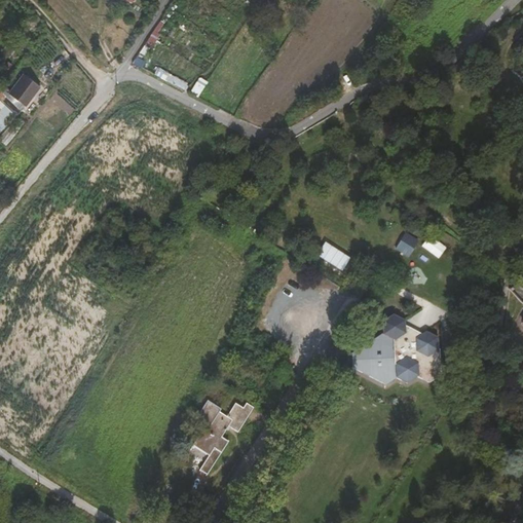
[(21,76),(5,95),(21,107),(36,88),(21,76)]
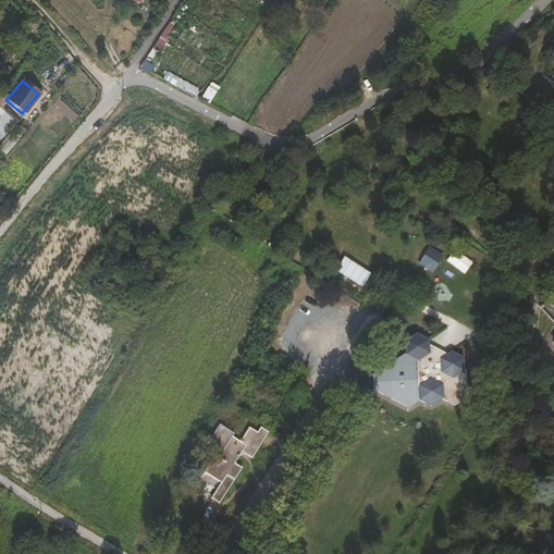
[(200,99),(206,102),(214,88),(210,85),(200,99)]
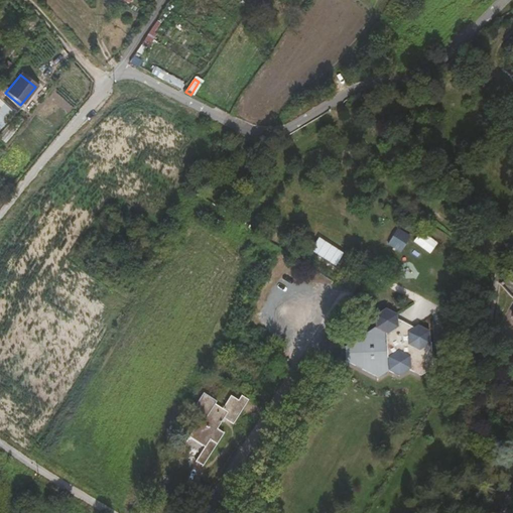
[(0,122),(13,111),(0,96),(0,122)]
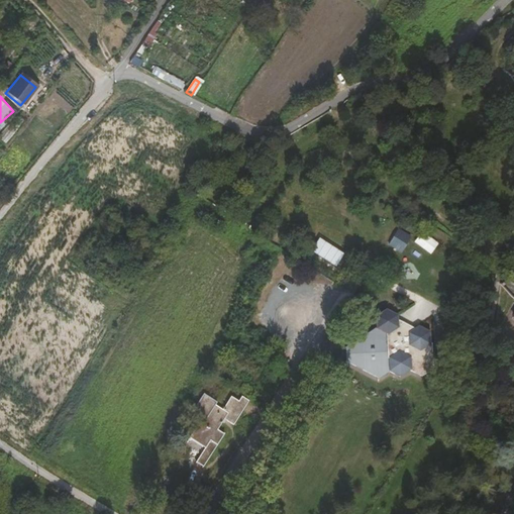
[(400,249),(409,232),(394,224),(385,240),(400,249)]
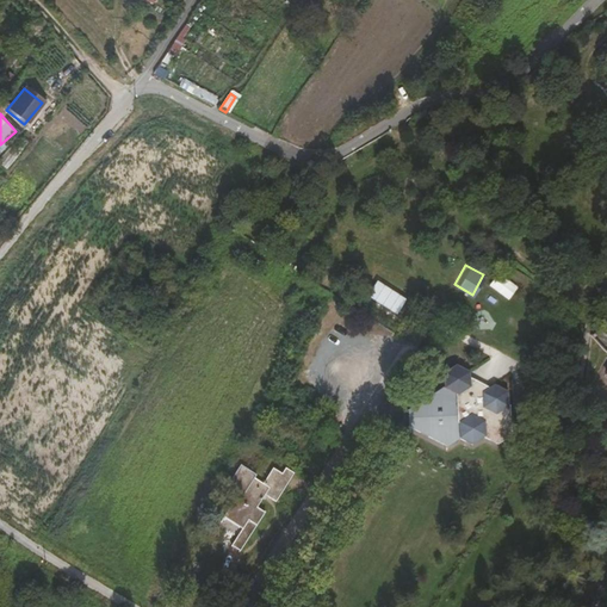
[(366,295),(392,310),(404,291),(378,276),(366,295)]
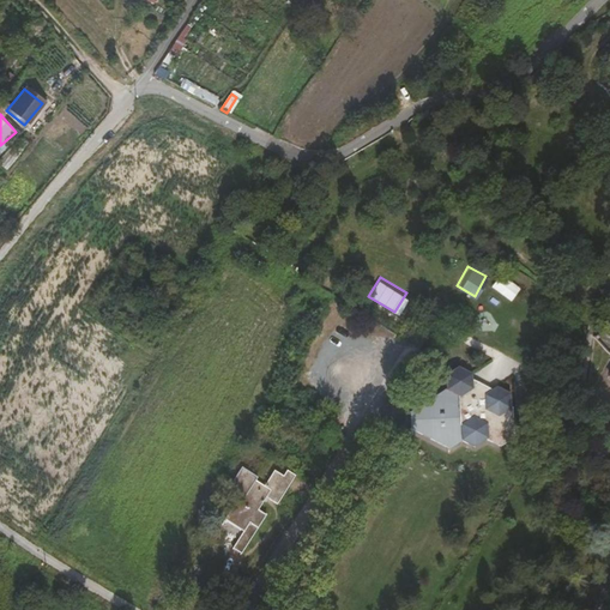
[(500,445),(513,436),(512,393),(459,367),(445,375),(446,390),(410,412),(410,429),(450,448),(461,440),(475,446),(487,438),(500,445)]
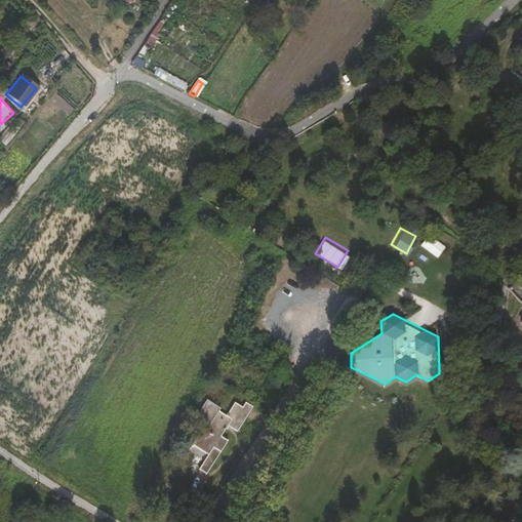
[(239,359),(242,353),(233,349),(230,354),(239,359)]
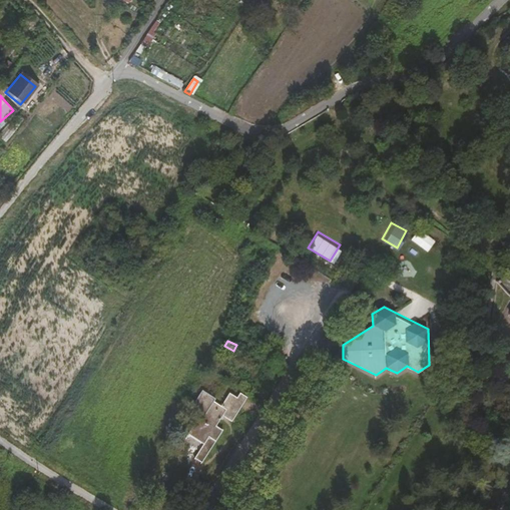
[(205,444),(196,458),(202,462),(230,418),(233,420),(247,396),(240,391),(236,397),(228,392),(219,404),(215,401),(217,398),(204,389),(192,407),(202,415),(190,434),(205,444)]
